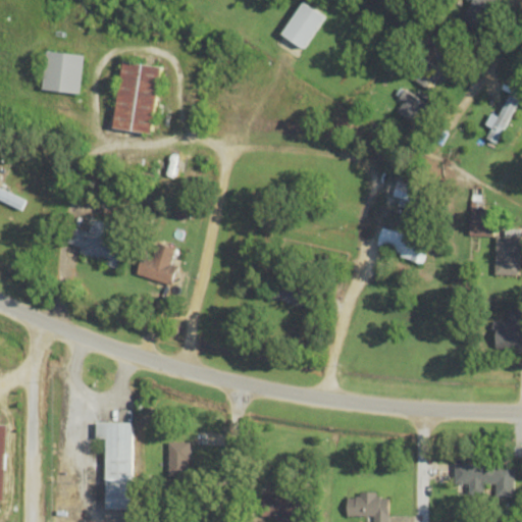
[(486,31),(499,0),(472,0),(464,21),(486,31)]
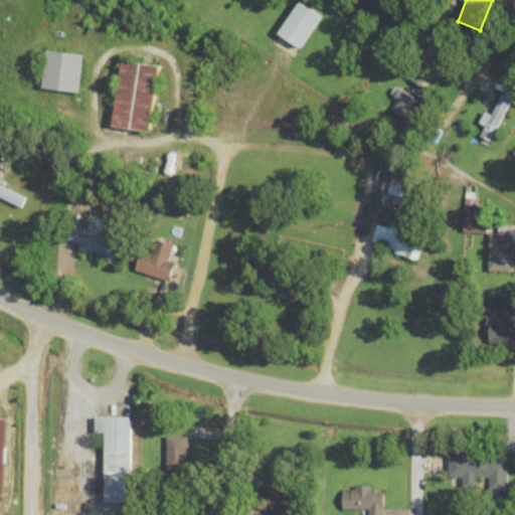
[(81,93),(86,53),(47,49),(43,89),(81,93)]
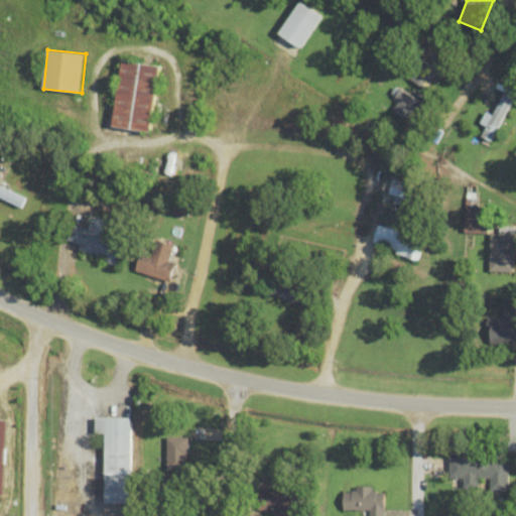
[(161,65),(122,60),(115,127),(154,131),(161,65)]
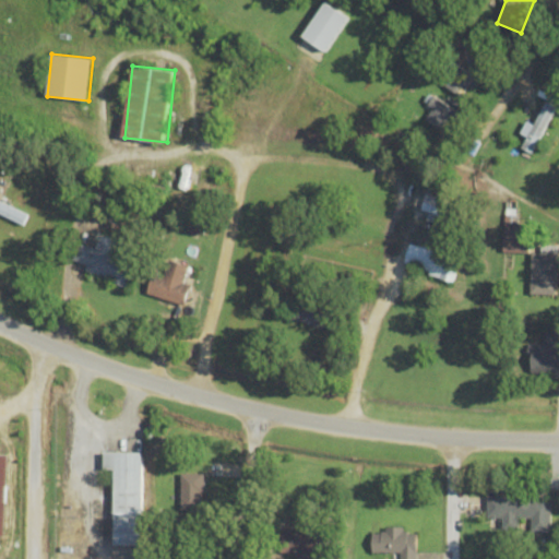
[(433,108),(430,121),(448,127),(454,104),(428,97),(425,106),(433,108)]
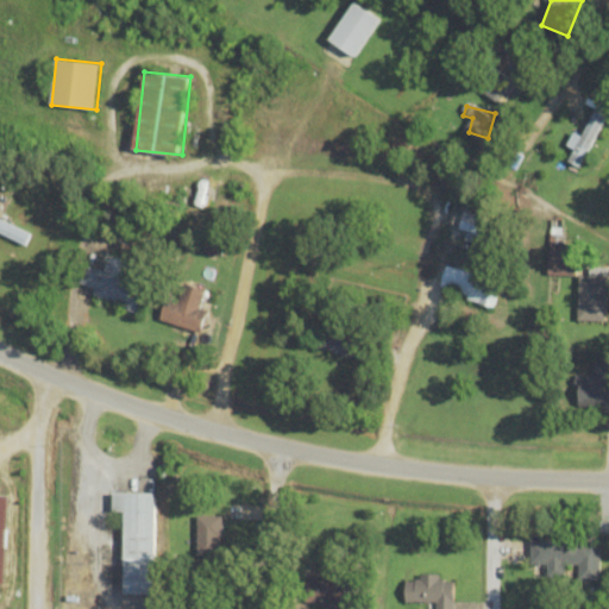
[(577,261),(571,261),(571,243),(548,243),(548,275),(577,275),(577,261)]
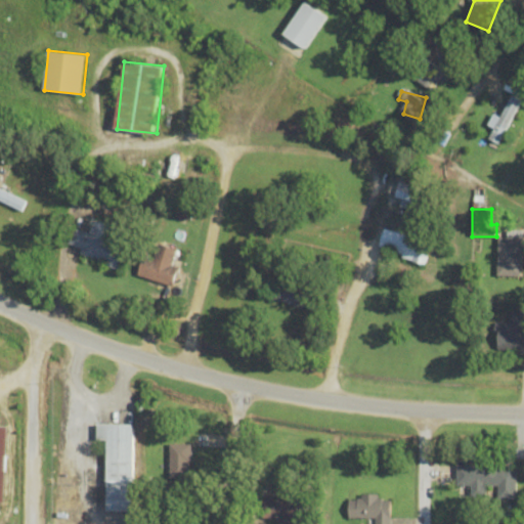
[(122,270),(135,234),(95,220),(90,232),(75,227),(68,244),(81,249),(79,254),(122,270)]
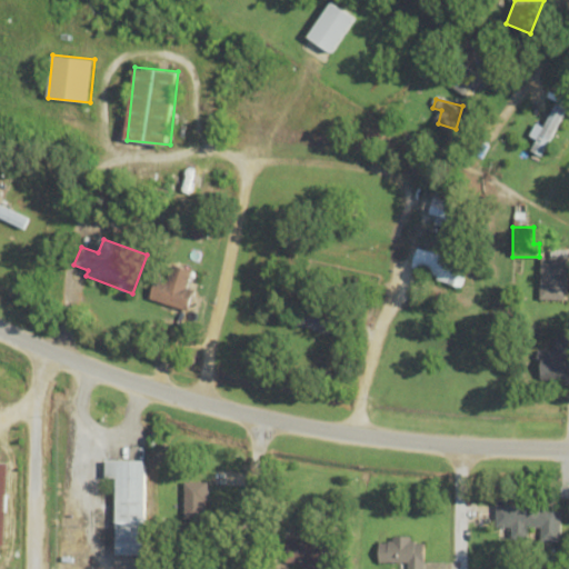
[(468,261),(417,248),(411,269),(462,282),(468,261)]
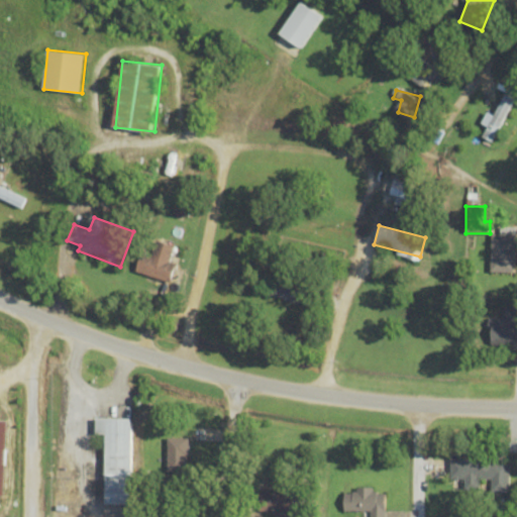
[(492,273),(515,273),(515,227),(501,227),(501,233),(492,233),(492,273)]
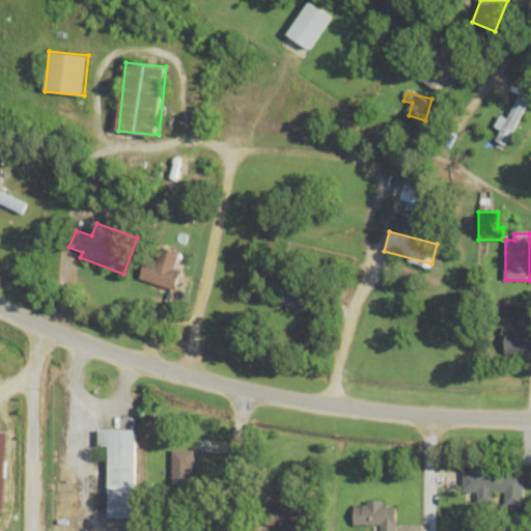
[(145,260),(141,280),(177,288),(180,272),(174,271),(178,251),(162,247),(158,263),(145,260)]
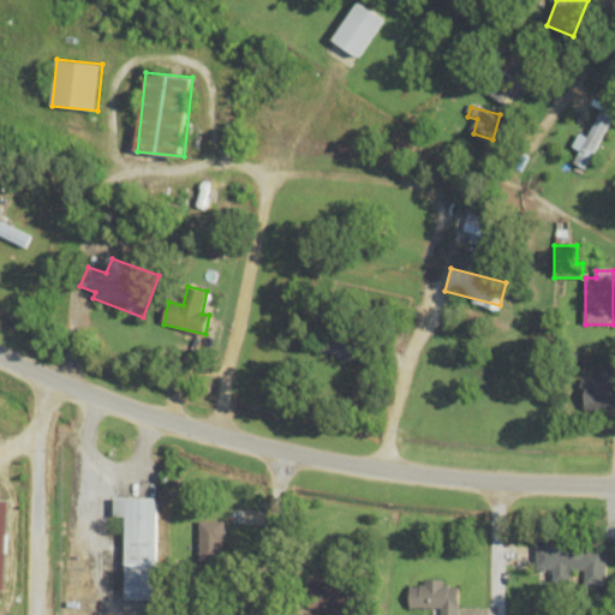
[(369,363),(375,340),(321,327),(315,350),(369,363)]
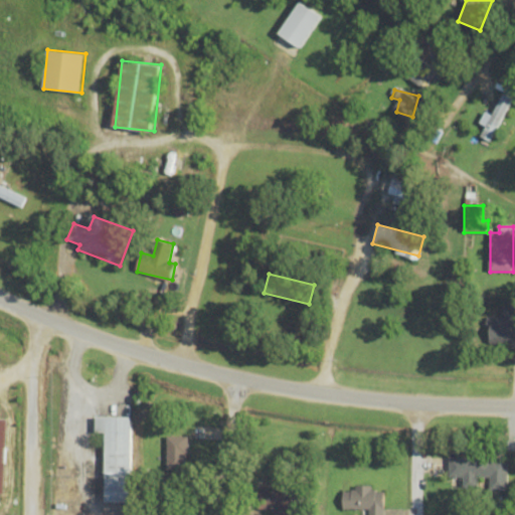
[(514,342),(514,306),(502,306),(502,318),(487,318),(486,342),(514,342)]
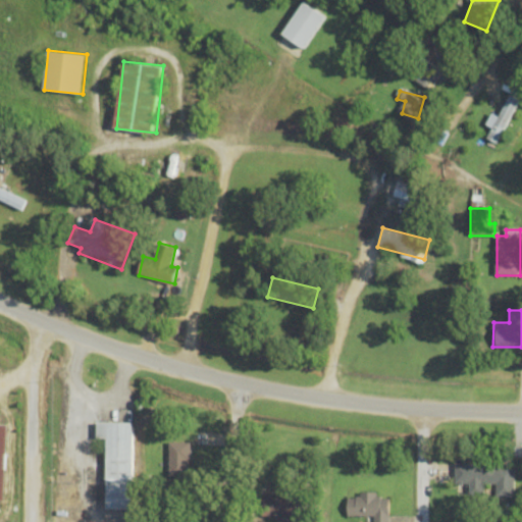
[(134,422),(97,422),(97,438),(107,438),(107,508),(134,508),(134,422)]
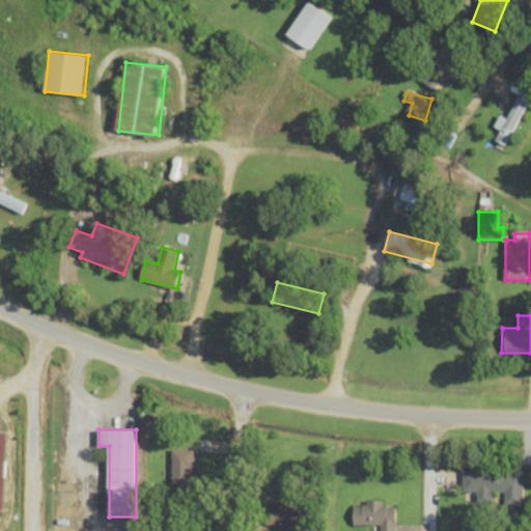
[(194,449),(172,449),(172,484),(194,484),(194,449)]
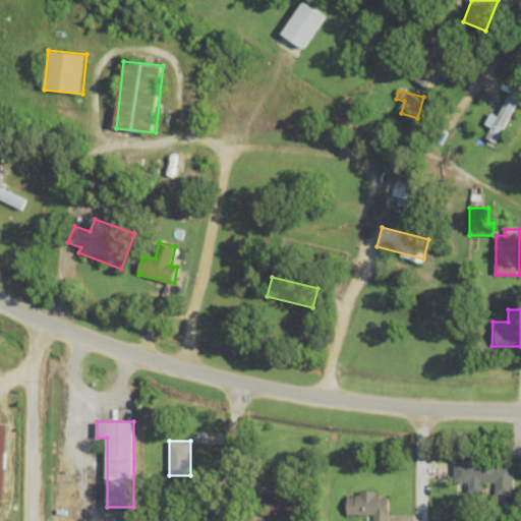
[(454,463),(454,483),(496,483),(496,496),(513,496),(513,463),(454,463)]
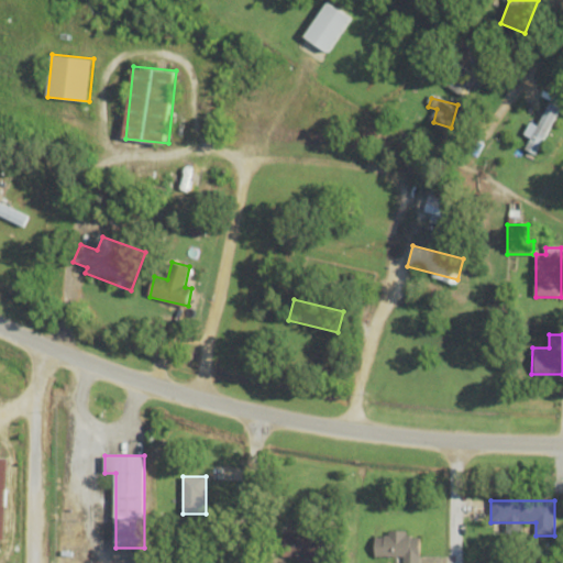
[(329,560),(329,532),(284,532),(284,560),(329,560)]
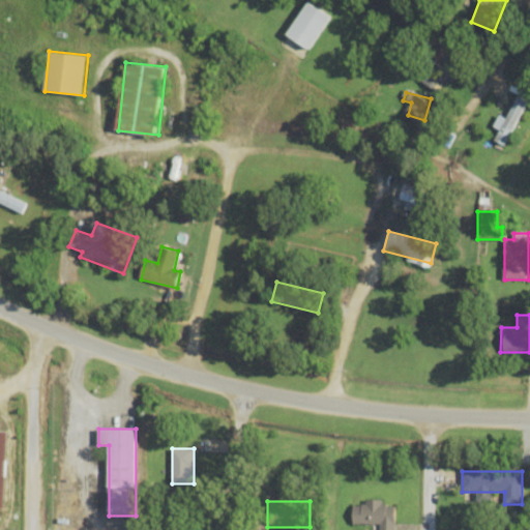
[(394,529),(394,504),(383,504),(383,501),(353,501),(353,524),(379,524),(379,529),(394,529)]
